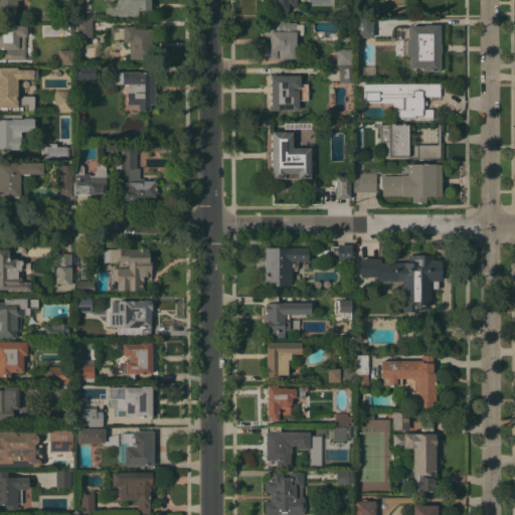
[(0,0),(17,0),(17,7),(16,7),(16,17),(0,17),(0,0)]
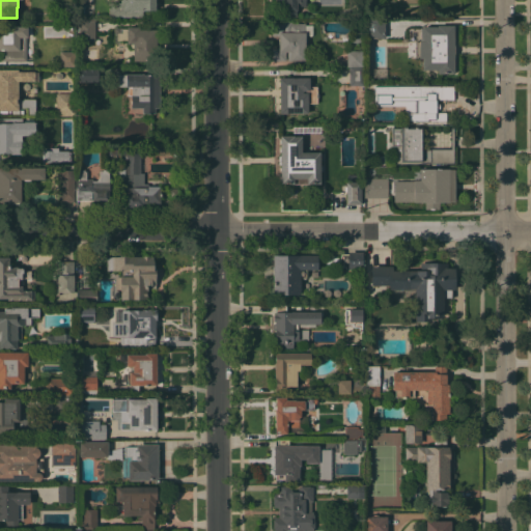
[(108,17),(108,2),(120,2),(120,0),(156,0),(156,9),(142,9),(142,16),(108,17)]
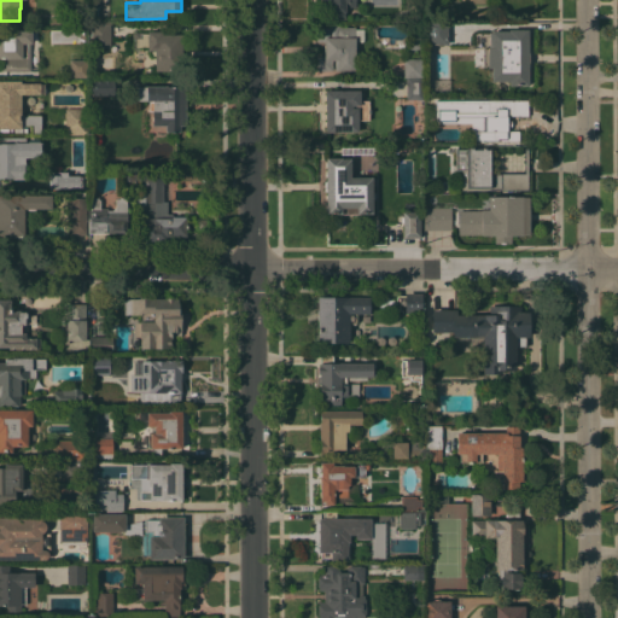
[(355,0),(355,6),(345,6),(345,11),(344,11),(344,18),(333,18),(333,11),(331,11),(331,1),(322,1),(322,0),(355,0)]
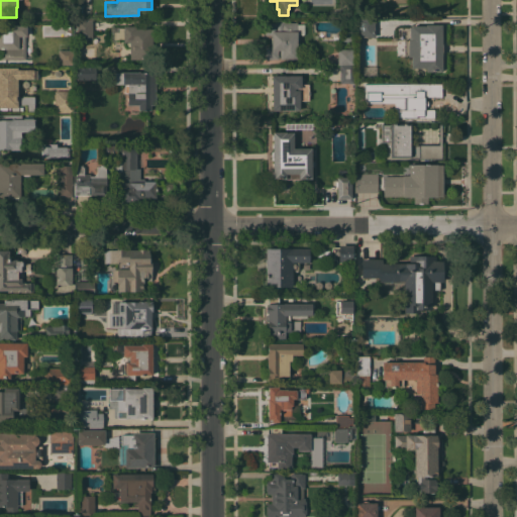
[(356,36),(356,18),(374,18),(374,36),(356,36)]
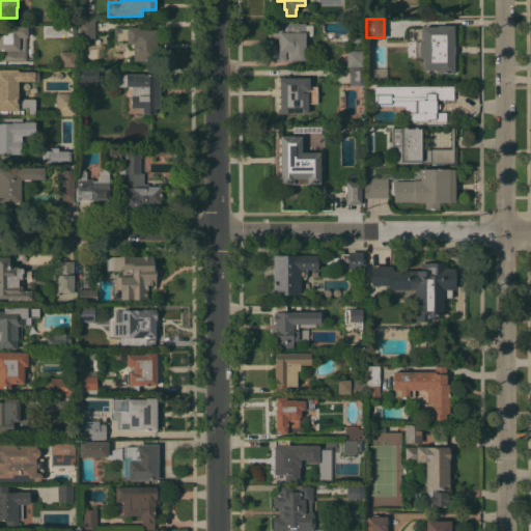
[(94,40),(78,40),(78,20),(94,20),(94,40)]
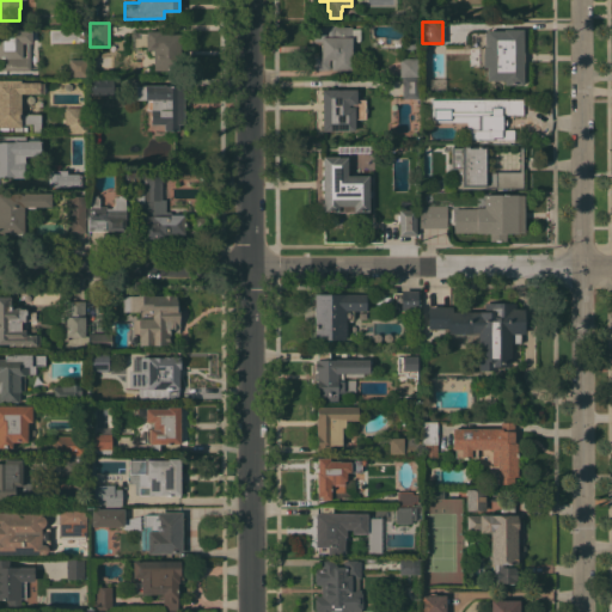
[(324,26),(324,24),(336,24),(336,26),(352,26),(352,29),(360,29),(360,41),(352,41),(352,69),(331,69),(331,59),(329,59),(329,69),(313,69),(313,55),(320,55),(320,41),(313,41),(313,26),(324,26)]
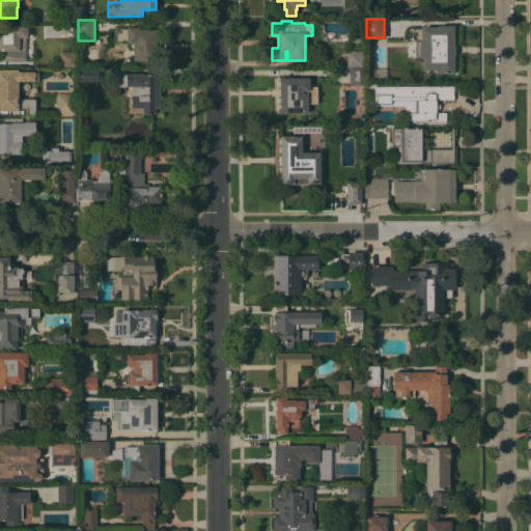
[(0,25),(19,25),(19,26),(27,26),(27,36),(19,36),(19,60),(2,60),(2,58),(1,58),(1,53),(2,53),(2,50),(0,50),(0,25)]
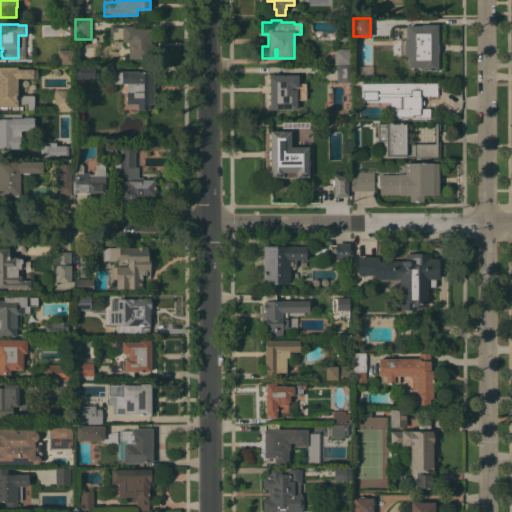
[(437,43),(438,43),(438,51),(437,51),(437,70),(431,70),(428,70),(422,70),(421,67),(407,67),(407,56),(399,56),(399,39),(405,39),(405,27),(407,27),(407,25),(421,25),(421,24),(437,24),(437,43)]
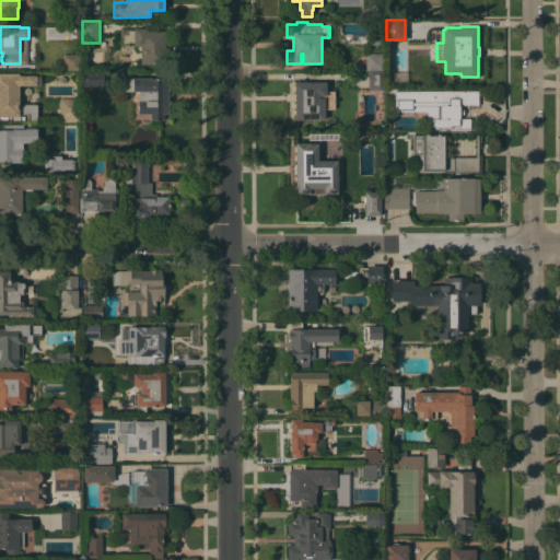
[(165,31),(165,63),(140,63),(140,51),(137,51),(137,50),(136,49),(135,47),(136,45),(133,45),(133,44),(121,44),(121,34),(120,34),(120,28),(133,28),(133,27),(147,27),(147,31),(165,31)]
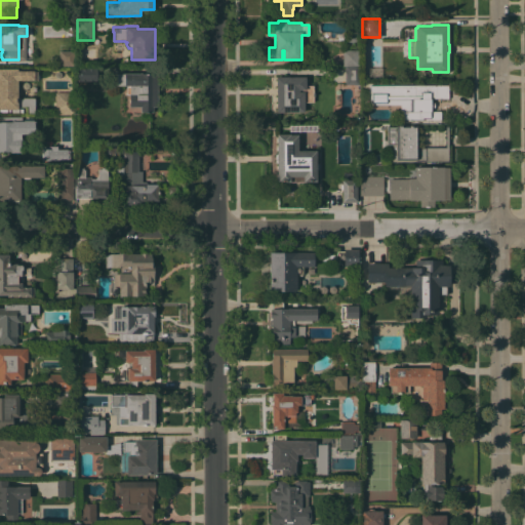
[(348,31),(357,31),(357,41),(348,41),(348,31)]
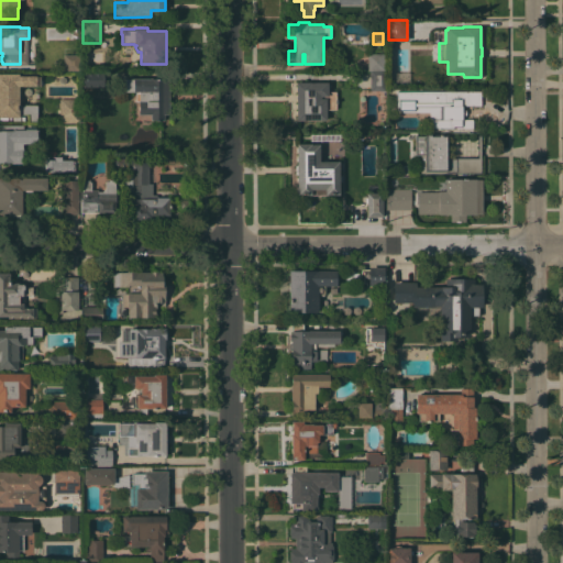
[(370,70),(367,70),(367,53),(384,53),(385,70),(370,70)]
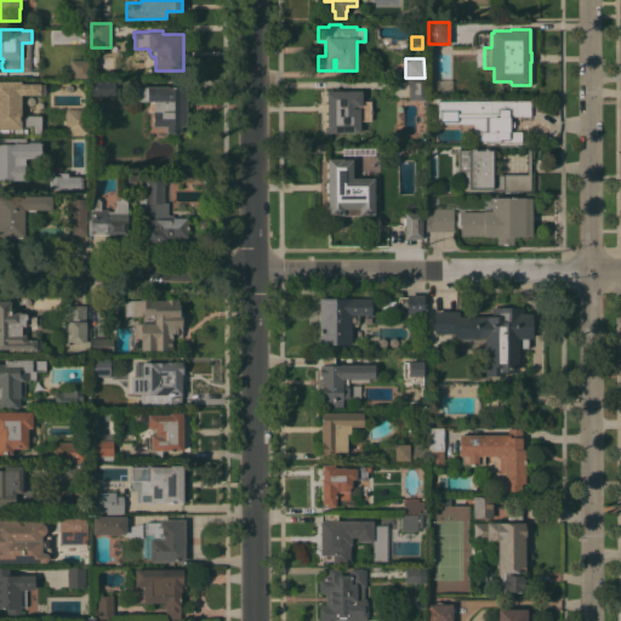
[(86,60),(86,77),(70,77),(70,60),(86,60)]
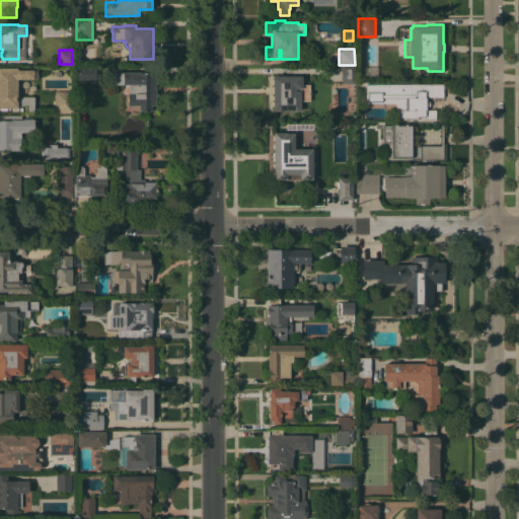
[(355,83),(342,83),(341,65),(355,65),(355,83)]
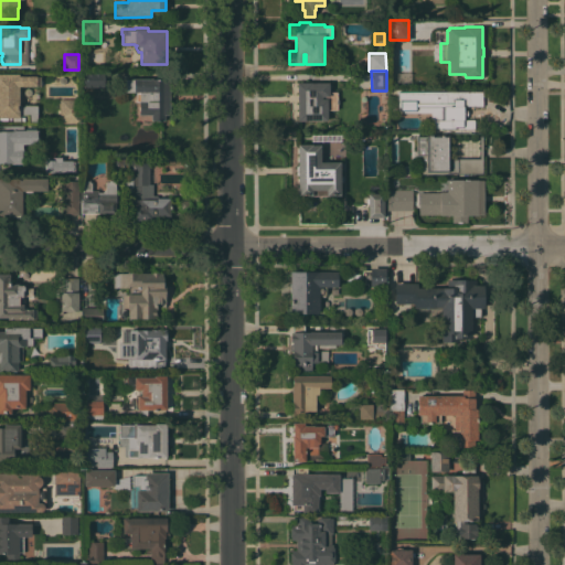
[(0,73),(19,73),(19,75),(36,75),(36,76),(41,76),(41,86),(19,86),(19,105),(38,105),(38,123),(28,123),(28,115),(19,115),(19,117),(0,117),(0,73)]
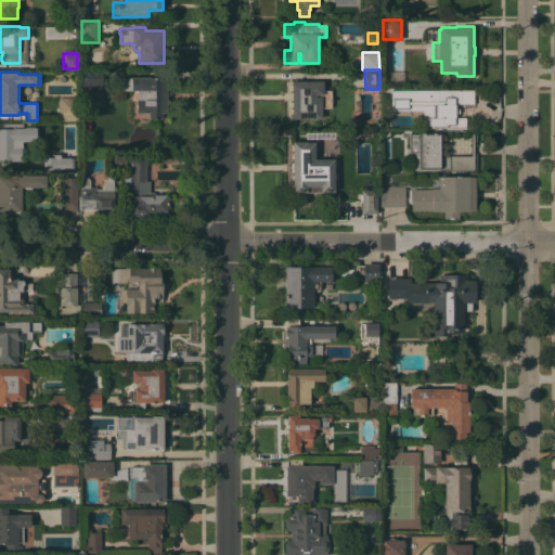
[(81,86),(81,72),(102,72),(102,85),(81,86)]
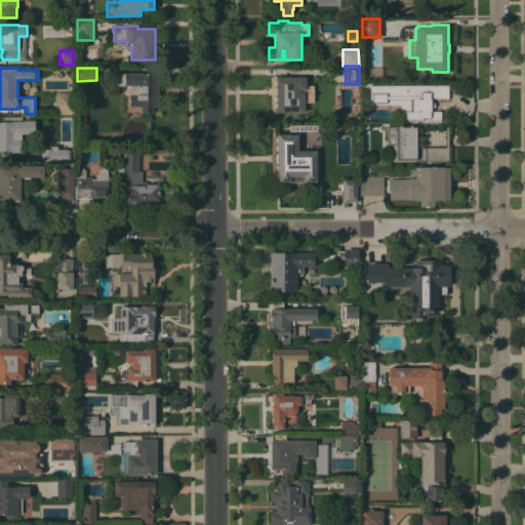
[(157,73),(157,106),(153,106),(153,112),(140,112),(140,106),(129,106),(129,93),(126,93),(126,85),(115,85),(115,73),(157,73)]
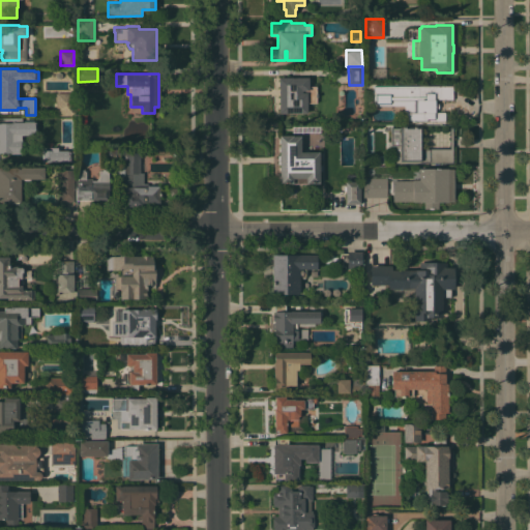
[(278,77),(292,77),(292,78),(308,77),(308,86),(316,86),(316,102),(306,102),(306,113),(292,113),(278,113),(278,77)]
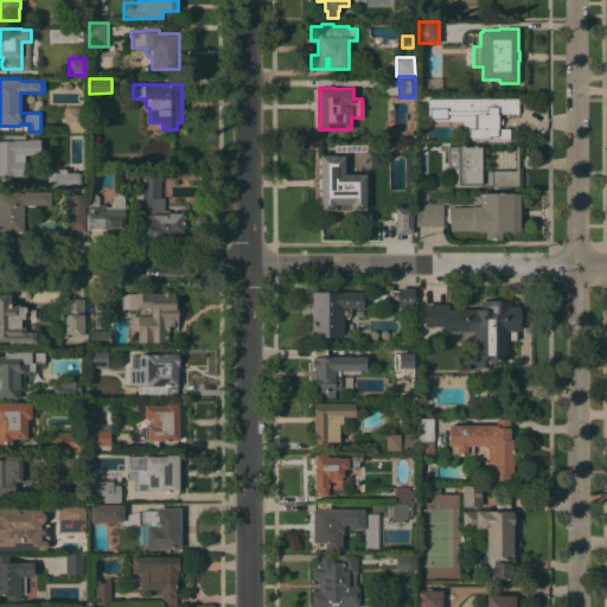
[(518,97),(518,114),(499,114),(499,117),(502,117),(503,119),(503,123),(502,123),(499,123),(499,128),(510,128),(510,138),(466,138),(466,129),(462,129),(462,121),(432,120),(432,119),(429,119),(429,117),(428,117),(428,108),(427,108),(428,98),(518,97)]
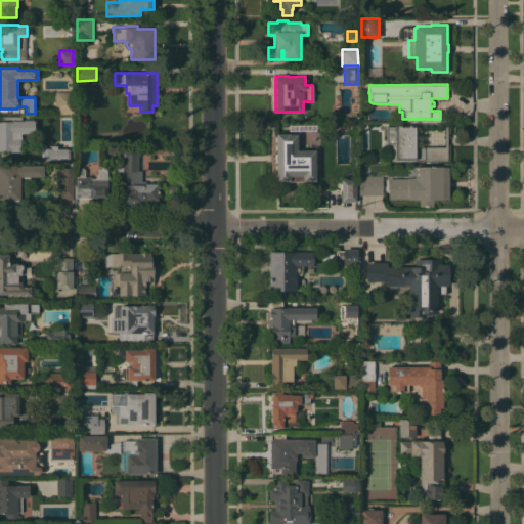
[(74,91),(74,114),(54,114),(55,91),(74,91)]
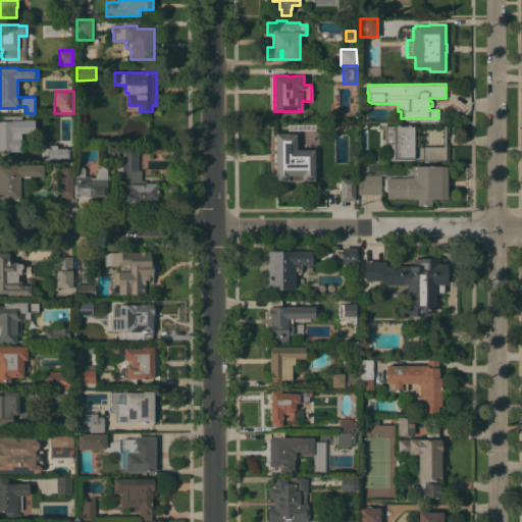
[(35,132),(20,132),(20,151),(12,151),(12,150),(0,150),(0,116),(21,116),(21,120),(35,119),(35,132)]
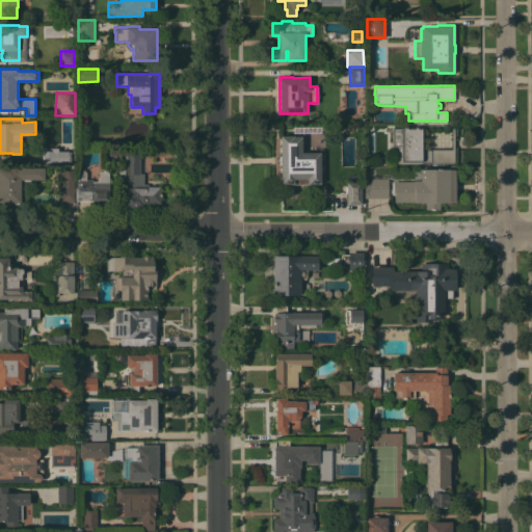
[(454,163),(397,163),(397,145),(392,145),(392,127),(423,127),(423,149),(452,149),(452,128),(454,128),(454,163)]
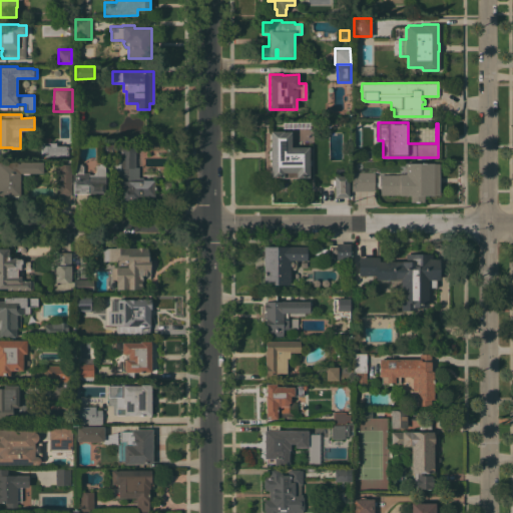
[(271,130),(284,130),(284,131),(291,131),(291,146),(309,146),(309,177),(296,177),(283,177),(271,177),(271,130)]
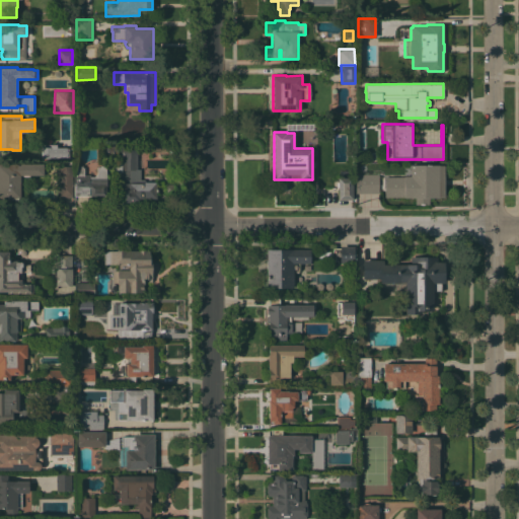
[(156,198),(144,198),(144,202),(123,202),(123,189),(117,189),(117,179),(123,179),(123,176),(114,175),(114,151),(103,151),(103,143),(137,143),(137,168),(140,168),(140,182),(144,182),(144,181),(156,181),(156,198)]
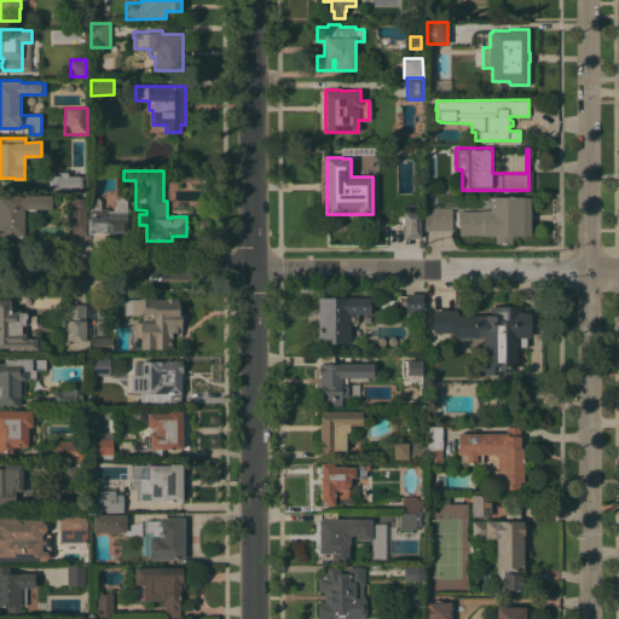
[(50,174),(59,174),(59,172),(68,172),(67,175),(86,175),(86,189),(50,189),(50,174)]
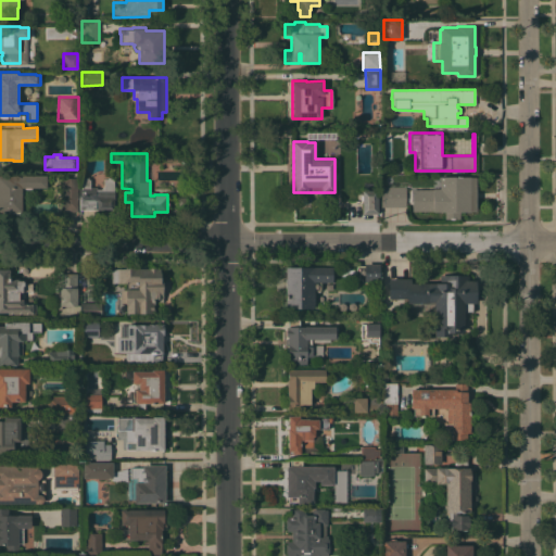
[(0,175),(46,175),(47,187),(22,187),(22,194),(30,194),(30,218),(20,218),(20,213),(13,213),(13,212),(0,212),(0,175)]
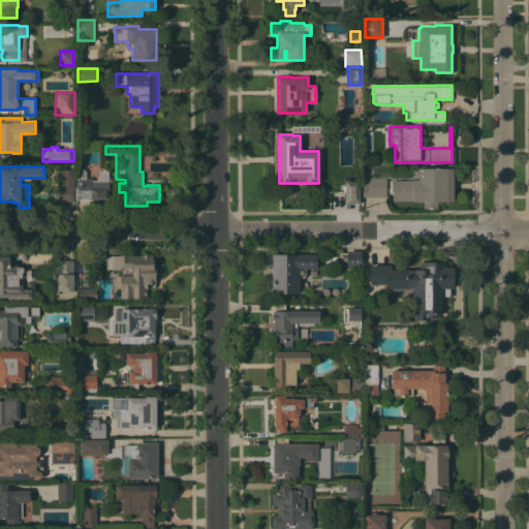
[(453,200),(446,200),(437,200),(437,208),(423,208),(423,200),(392,200),(392,180),(411,180),(411,179),(417,179),(417,167),(446,167),(446,168),(453,168),(453,200)]
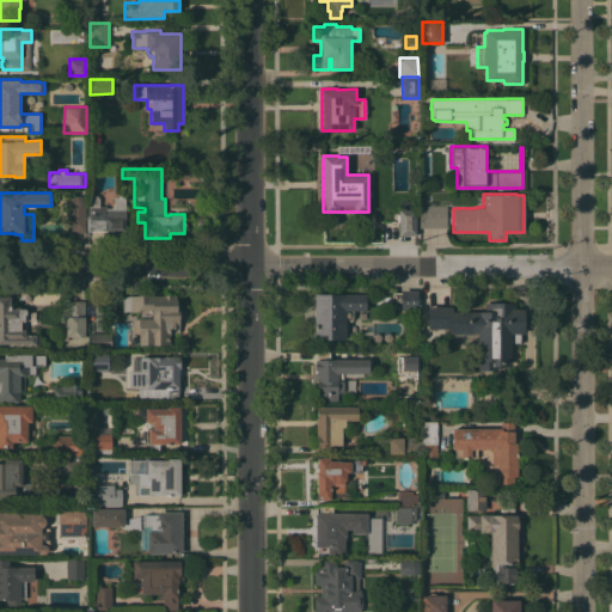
[(68,195),(85,195),(85,232),(68,232),(68,195)]
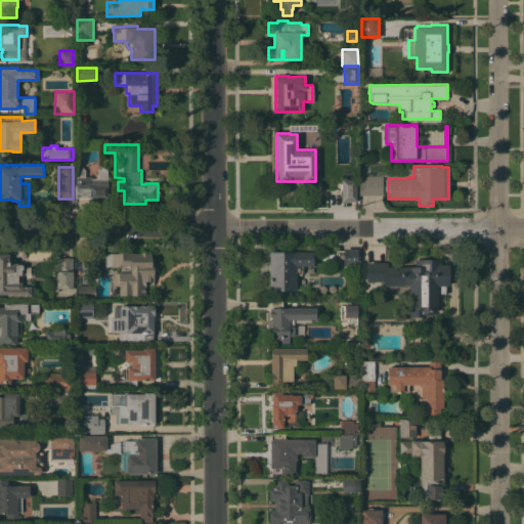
[(76,184),(77,184),(77,167),(83,167),(85,169),(85,176),(91,176),(91,178),(95,178),(98,174),(98,168),(107,168),(107,178),(107,198),(76,198),(76,184)]
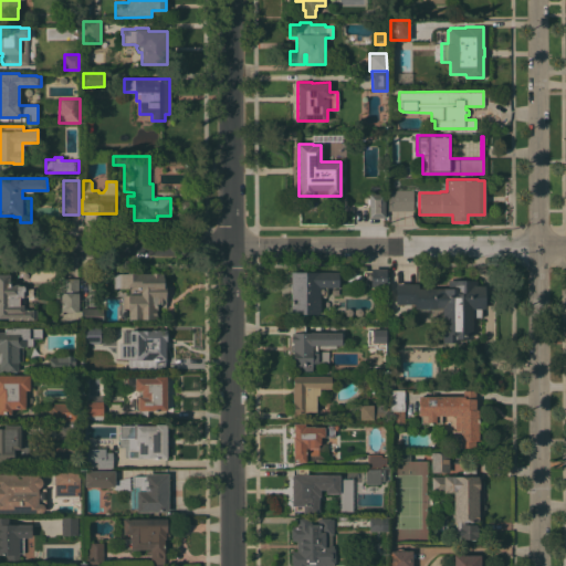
[(412,210),(389,210),(389,189),(412,189),(412,210)]
